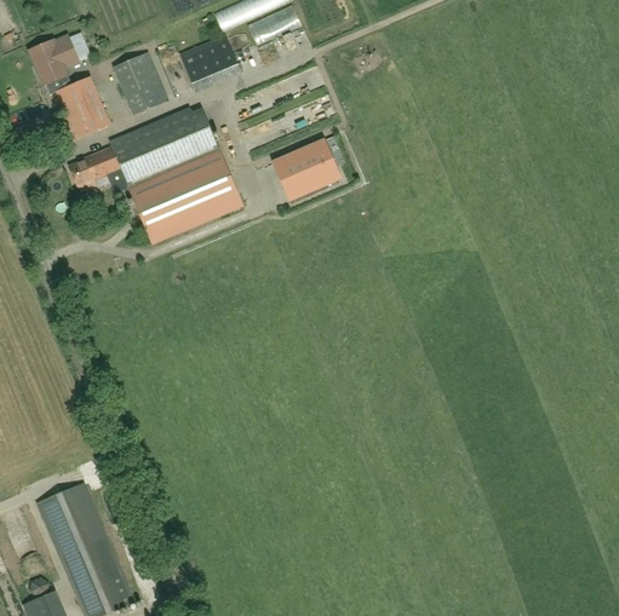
[(229,0),(208,10),(216,26),(256,7),(252,0),(229,0)]
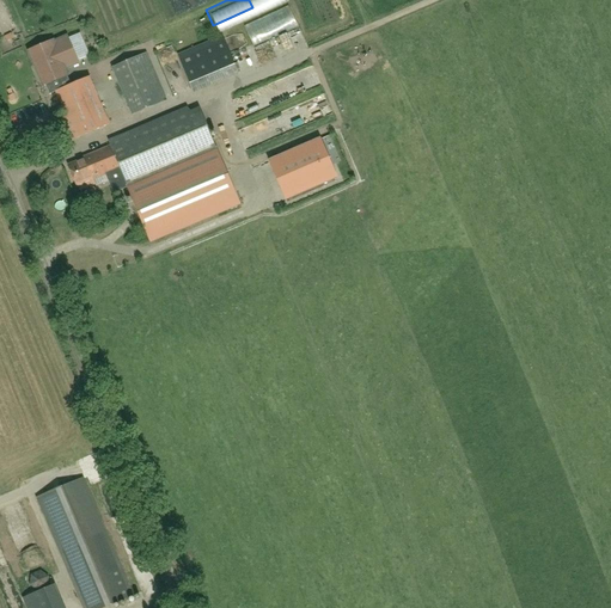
[(55,88),(71,83),(62,65),(78,59),(67,34),(52,40),(52,37),(29,47),(43,81),(44,81),(49,91),(55,88)]
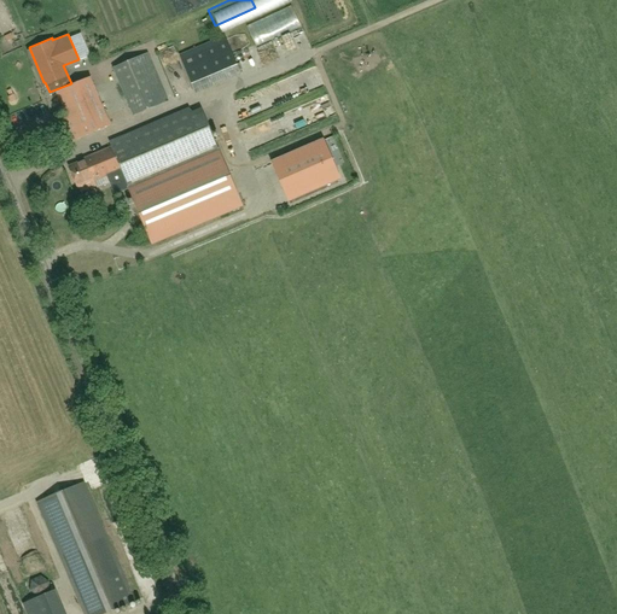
[(225,34),(179,53),(193,87),(238,68),(225,34)]
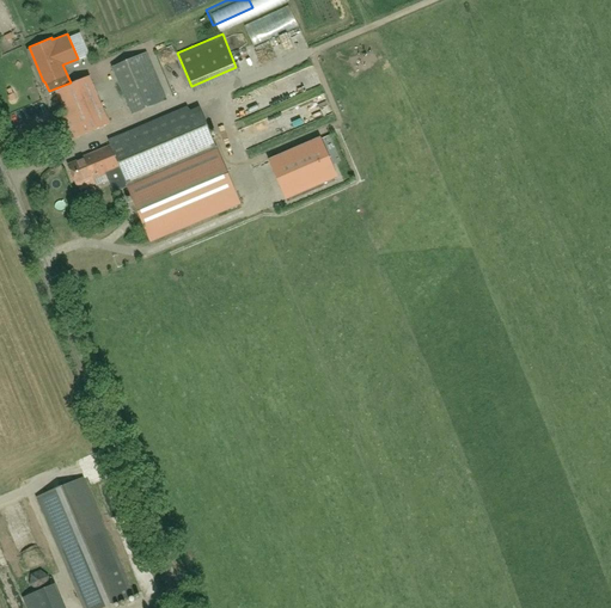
[(145,49),(110,65),(130,112),(166,97),(145,49)]
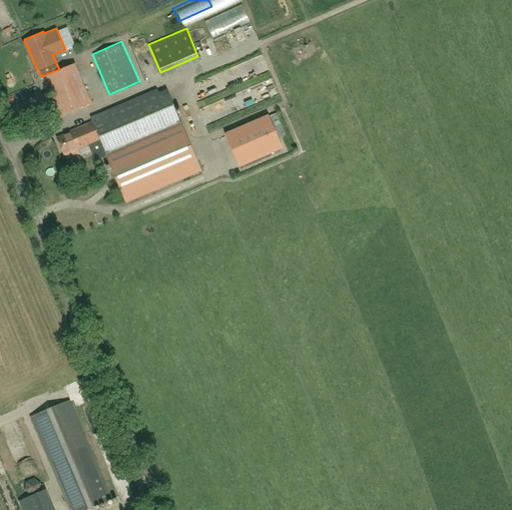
[(46,74),(55,95),(52,96),(60,114),(90,101),(74,62),(59,69),(46,74)]
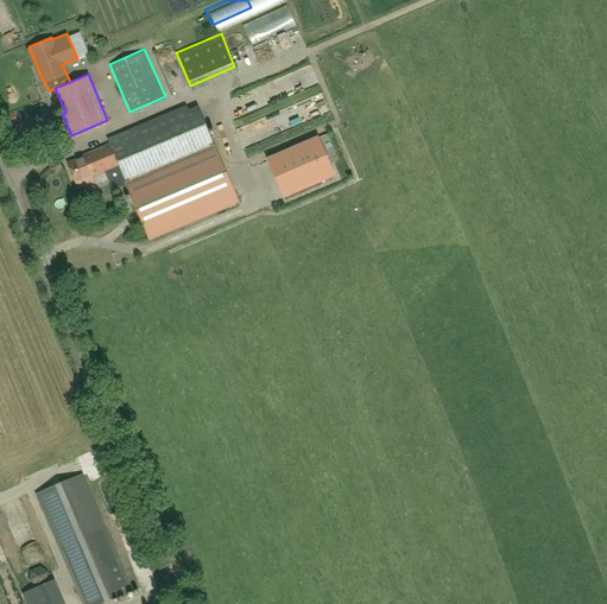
[(250,107),(266,99),(259,86),(242,94),(250,107)]
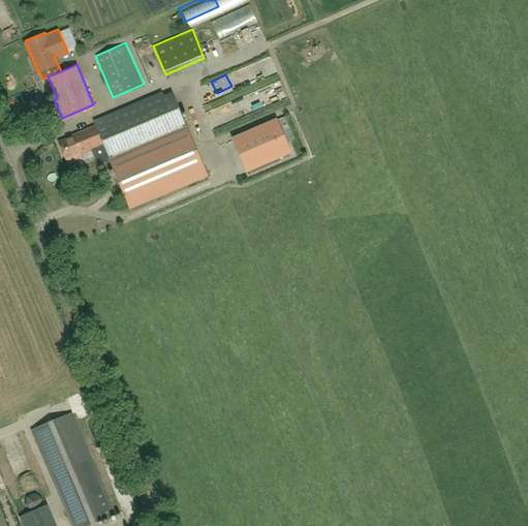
[(200,93),(209,88),(207,84),(198,88),(200,93)]
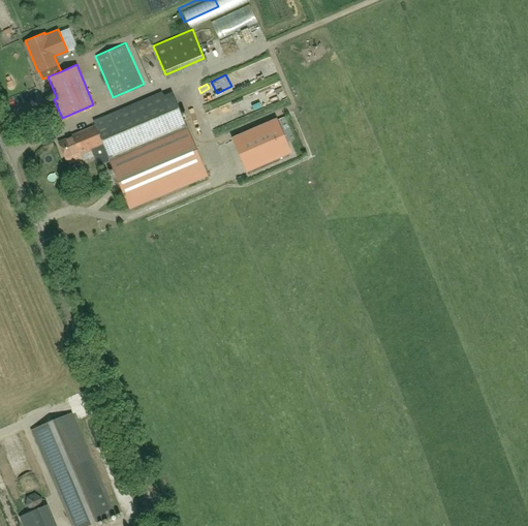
[(172,91),(162,95),(161,91),(93,119),(95,126),(90,128),(89,125),(70,133),(71,134),(58,140),(65,157),(66,157),(67,162),(81,156),(80,153),(91,148),(97,164),(110,159),(110,158),(186,126),(172,91)]
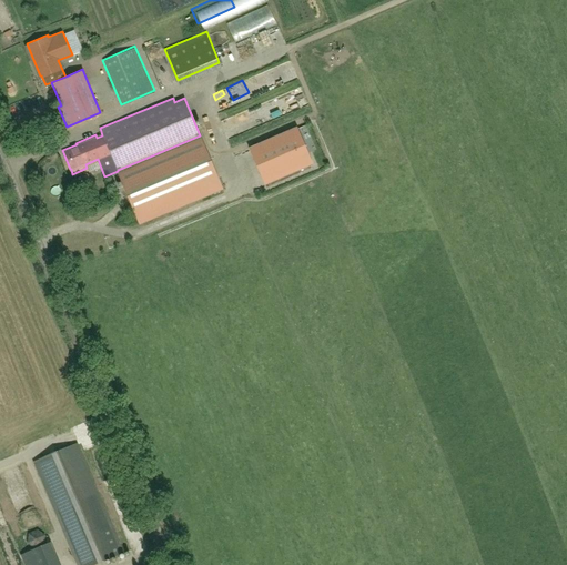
[(14,110),(9,101),(1,106),(7,114),(14,110)]
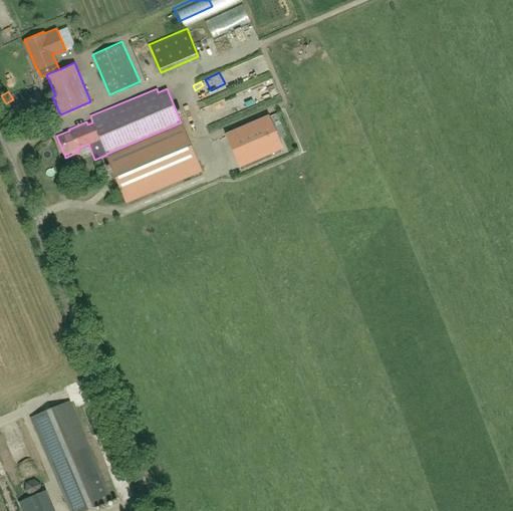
[(268,113),(225,133),(239,164),(281,146),(268,113)]
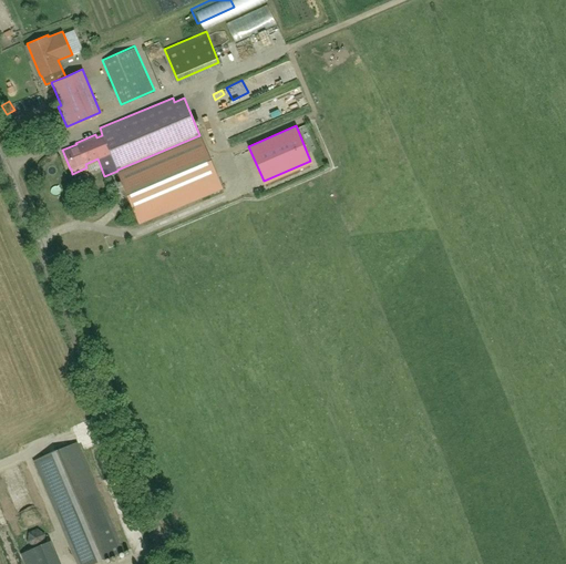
[(220,184),(199,135),(117,170),(117,171),(137,219),(220,184)]
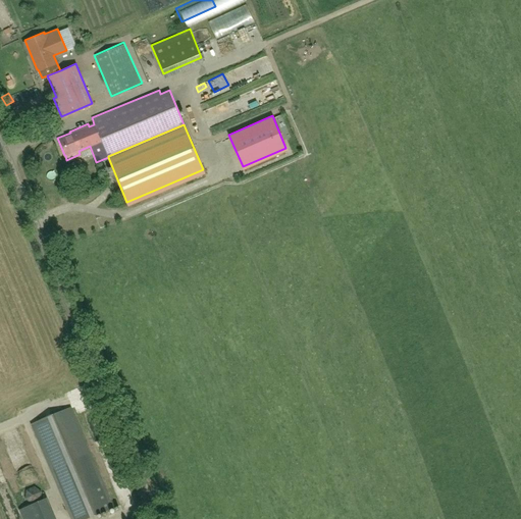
[(79,518),(112,506),(88,447),(69,405),(31,421),(71,518),(79,518)]
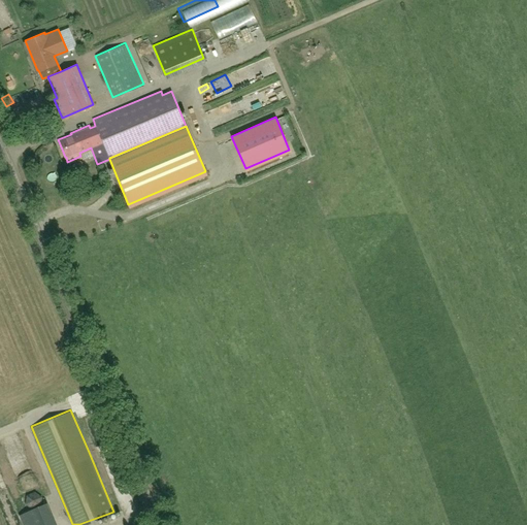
[(32,509),(40,504),(42,495),(35,489),(25,493),(24,502),(32,509)]
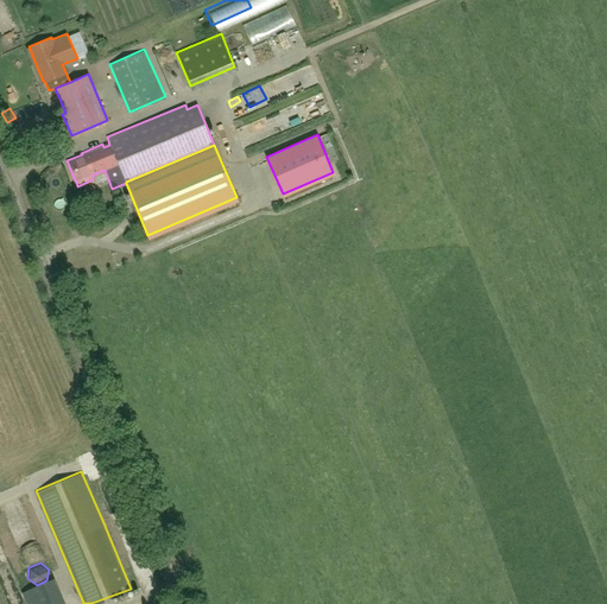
[(46,580),(37,585),(21,591),(26,603),(64,603),(54,578),(46,580)]
